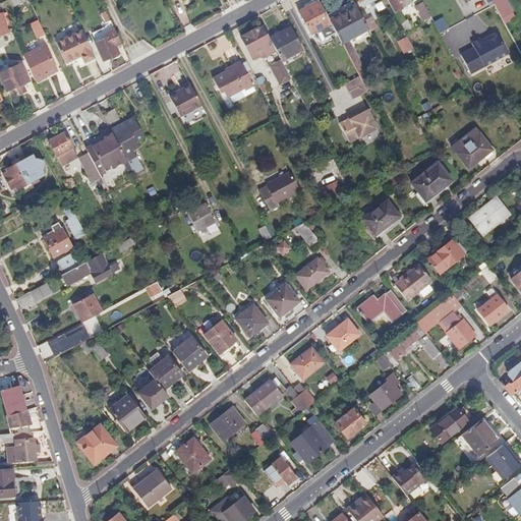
[(387,0),(396,16),(414,5),(411,0),(387,0)]
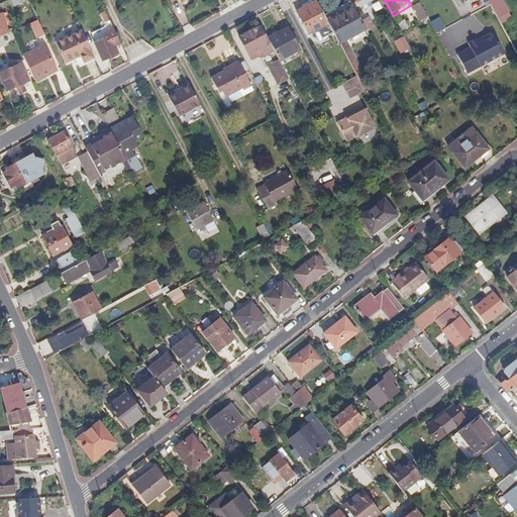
[(489,7),(498,23),(509,16),(501,1),(489,7)]
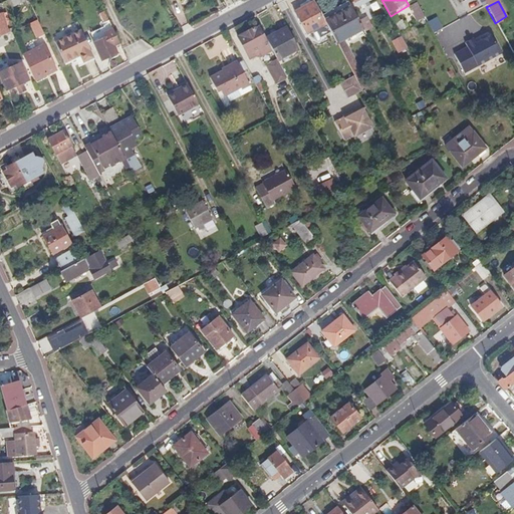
[(310,33),(318,29),(322,38),(332,33),(324,17),(315,2),(298,11),(310,33)]
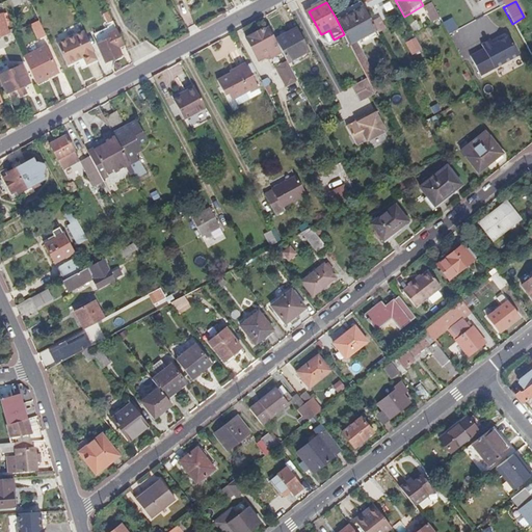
[(361,42),(371,36),(369,31),(375,28),(362,3),(336,18),(344,34),(368,79),(369,80),(375,76),(354,38),(358,37),(361,42)]
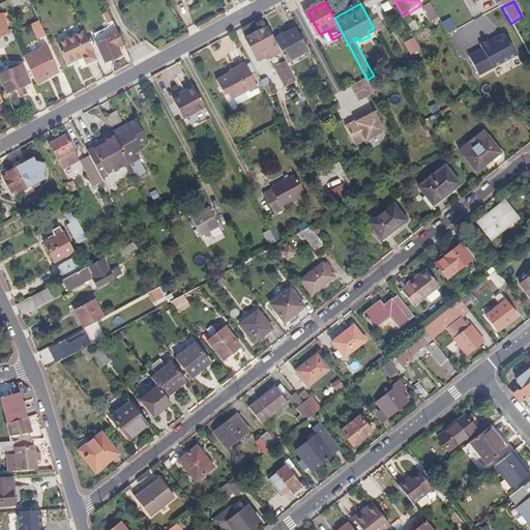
[(432,24),(439,20),(432,5),(423,9),(432,24)]
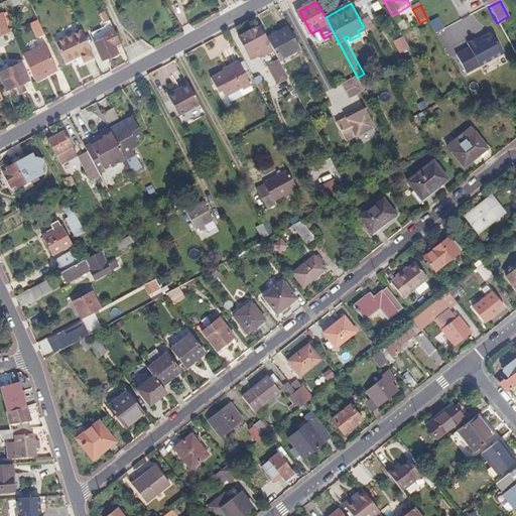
[(0,37),(10,33),(4,14),(0,14),(0,37)]
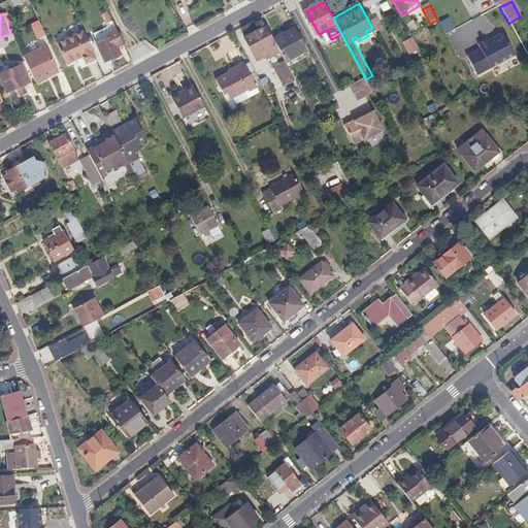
[(413,20),(404,24),(408,32),(417,28),(413,20)]
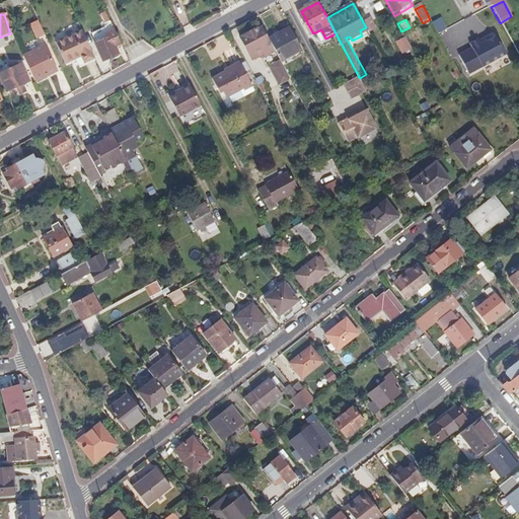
[(35,40),(44,36),(35,21),(28,24),(35,40)]
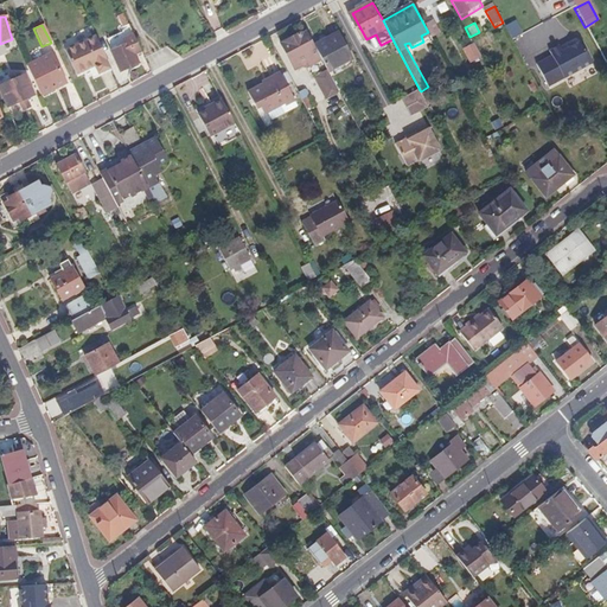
[(131,53),(139,49),(129,27),(119,32),(123,44),(108,50),(117,70),(134,63),(131,53)]
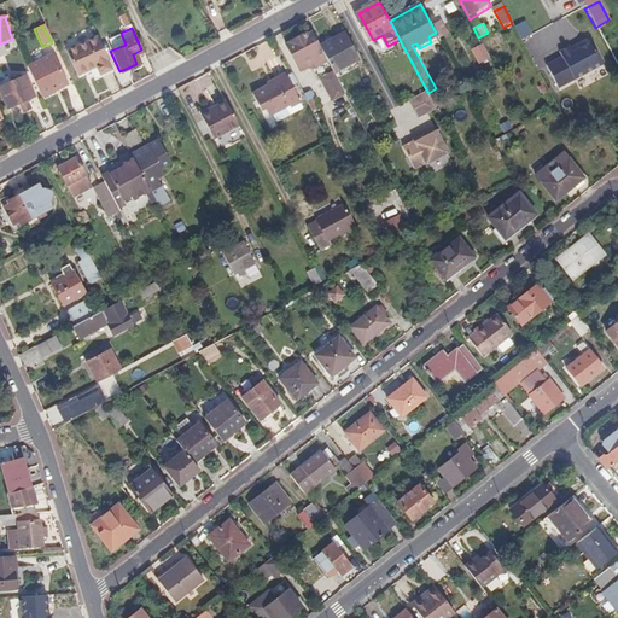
[(519,33),(523,39),(530,35),(526,28),(519,33)]
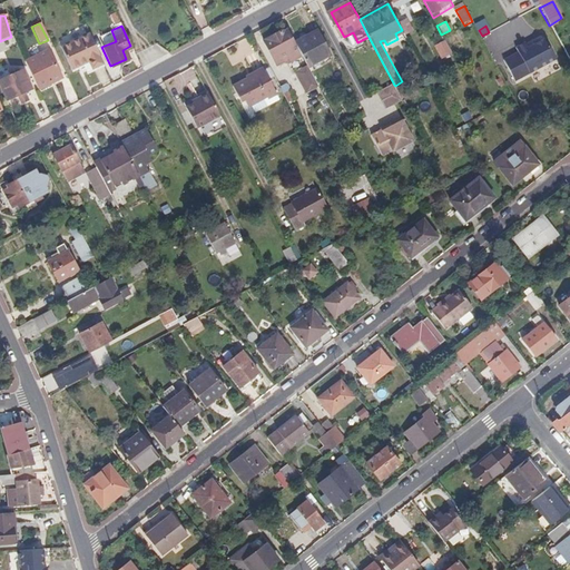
[(295,42),(288,28),(265,40),(278,65),(290,59),(292,61),(303,56),(295,42)]
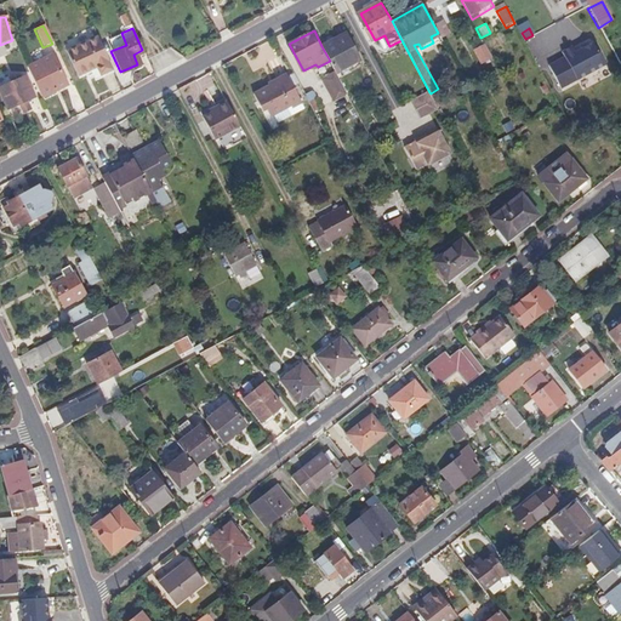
[(348,32),(322,46),(330,61),(335,70),(336,73),(363,60),(348,32)]
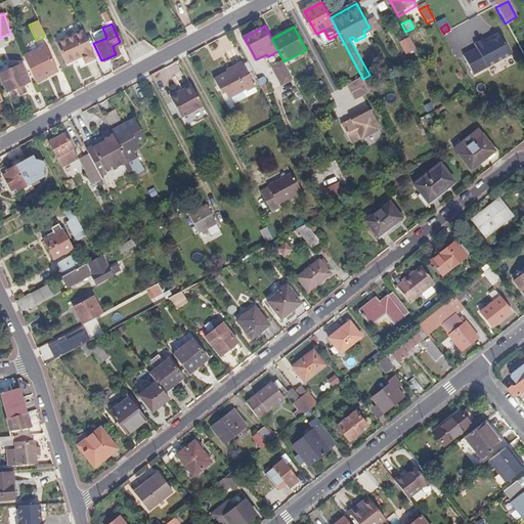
[(89,34),(93,43),(106,38),(102,28),(89,34)]
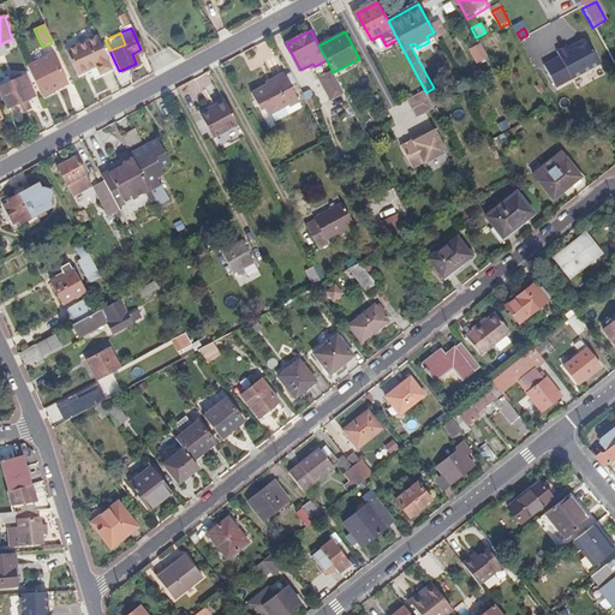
[(429,42),(437,39),(434,33),(427,36),(429,42)]
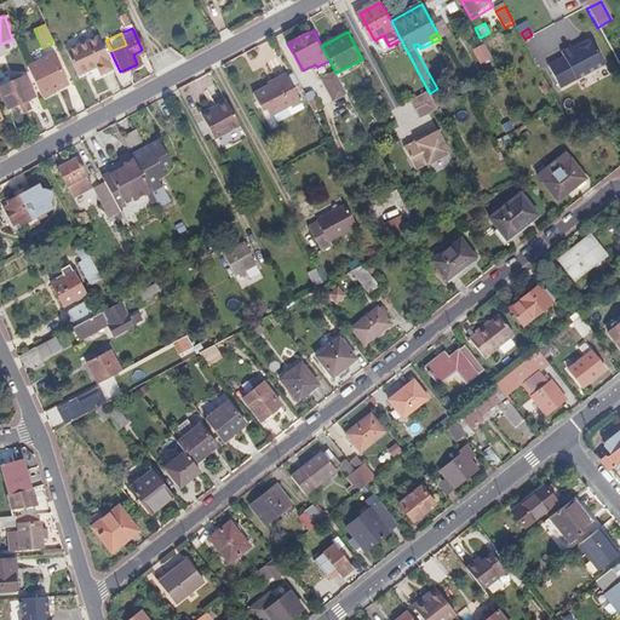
[(98,76),(113,70),(96,36),(63,52),(75,76),(95,67),(98,76)]
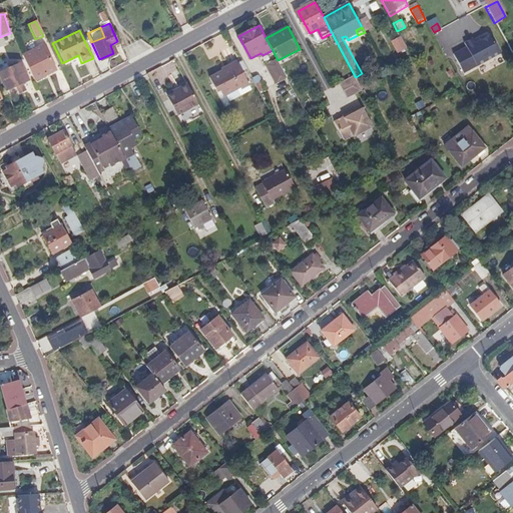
[(392,40),(398,51),(406,46),(400,35),(392,40)]
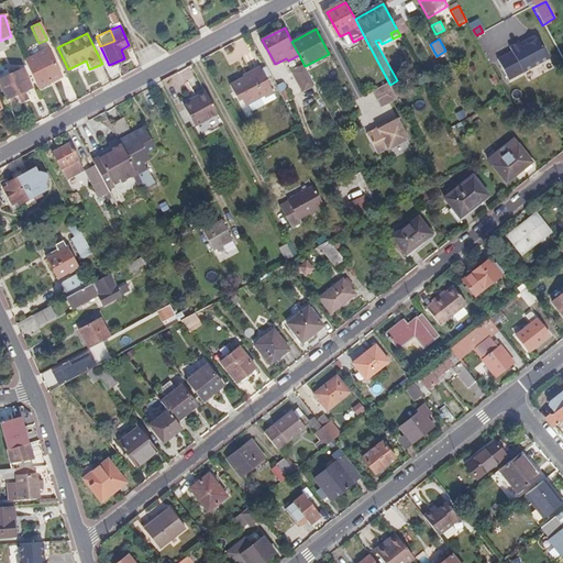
[(498,61),(508,80),(549,59),(539,40),(522,48),(519,43),(509,48),(512,53),(498,61)]
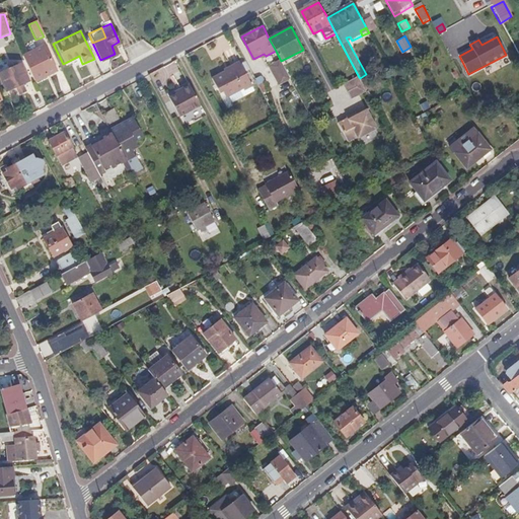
[(20,53),(33,81),(56,71),(42,43),(20,53)]
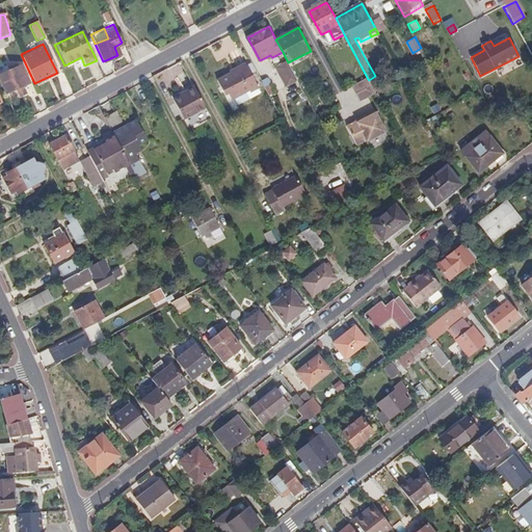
[(290,88),(299,83),(288,62),(287,60),(277,65),(290,88)]
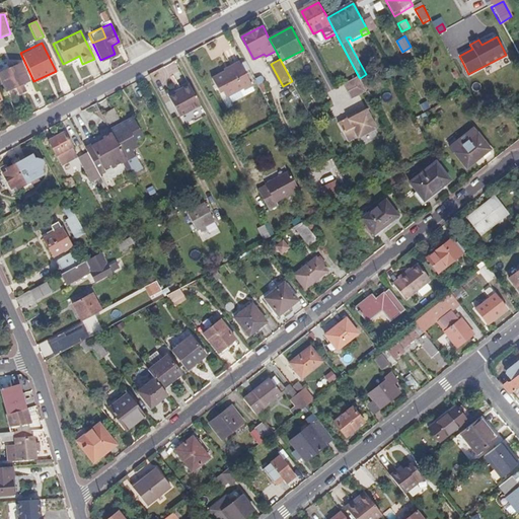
[(0,70),(0,79),(6,91),(14,87),(18,94),(25,91),(22,84),(28,81),(19,61),(0,70)]
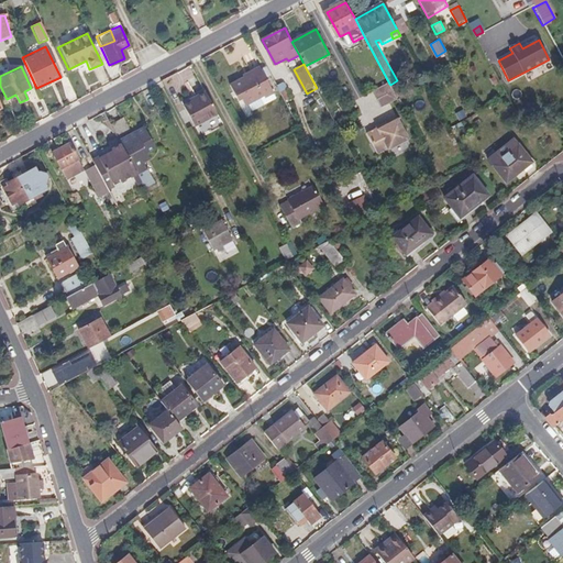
[(253,73),(247,76),(232,84),(238,95),(241,94),(247,105),(265,95),(266,97),(275,91),(267,77),(272,75),(267,66),(262,68),(261,67),(252,72),(253,73)]
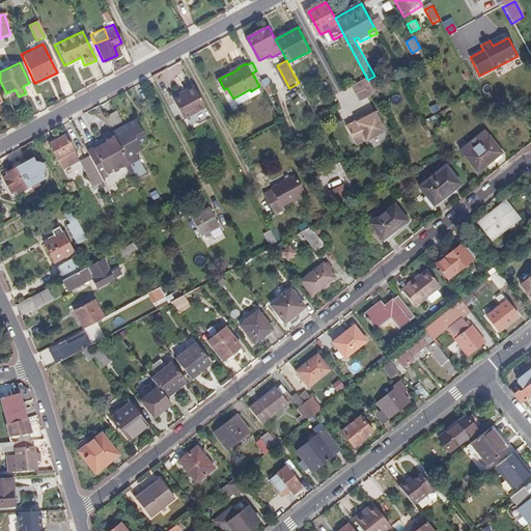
[(368,80),(367,79),(352,87),(359,101),(374,92),(368,80)]
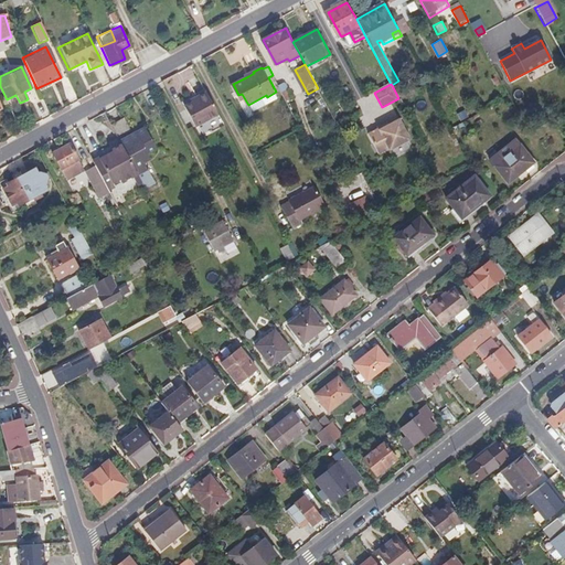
[(196,125),(220,113),(206,91),(198,96),(199,98),(193,100),(185,105),(196,125)]
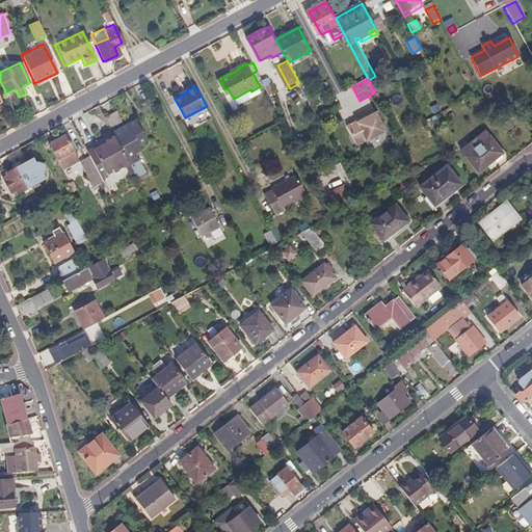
[(105,116),(112,131),(113,133),(118,130),(117,127),(125,123),(117,110),(105,116)]
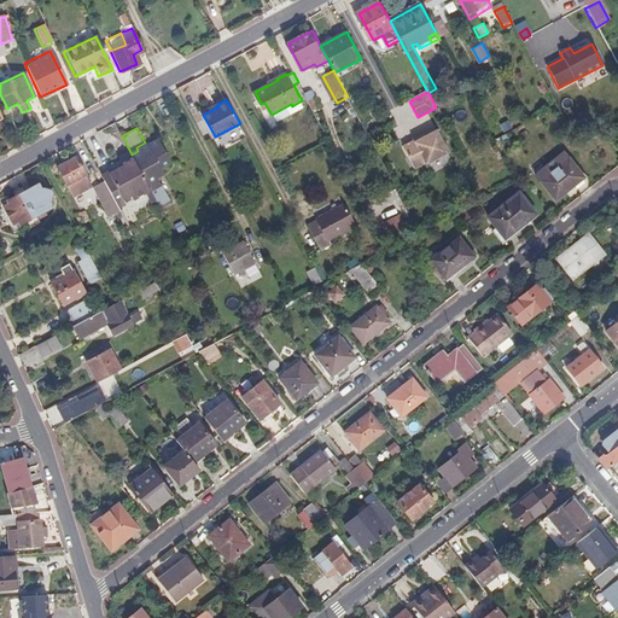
[(414,141),(404,147),(417,169),(426,163),(427,165),(450,153),(438,130),(426,136),(417,143),(415,141),(414,141)]
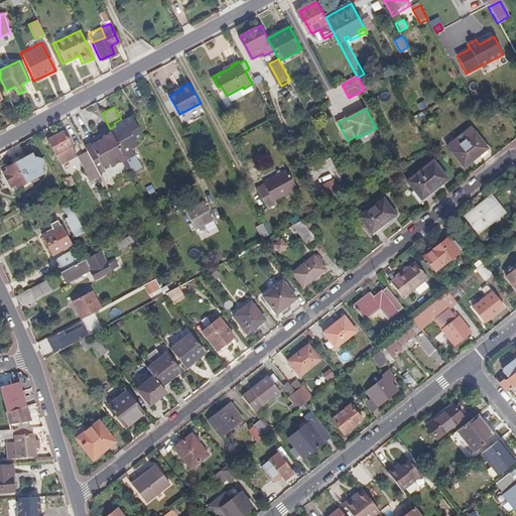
[(119,128),(112,132),(126,158),(131,167),(133,172),(142,168),(131,147),(137,144),(135,138),(143,134),(133,116),(117,125),(119,128)]
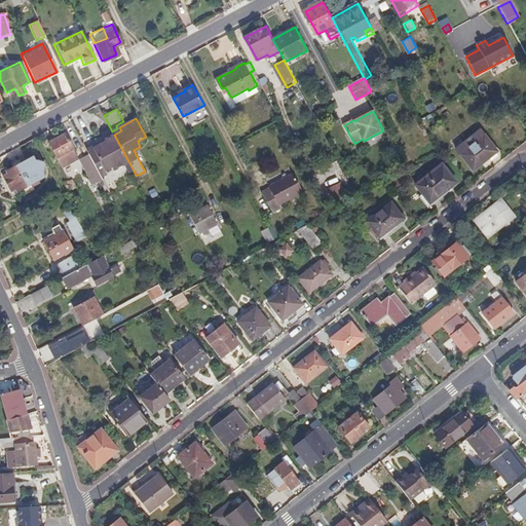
[(105,141),(92,148),(105,171),(111,166),(113,170),(125,163),(128,161),(114,135),(112,132),(111,129),(102,135),(105,141)]
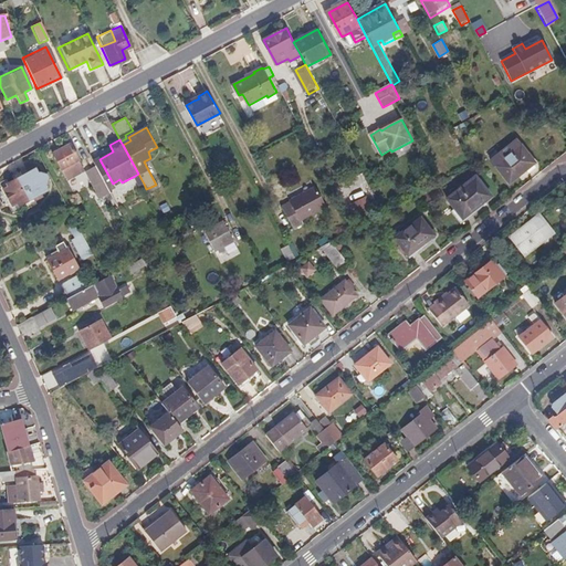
[(514,140),(498,153),(502,159),(493,166),(506,184),(533,164),(514,140)]
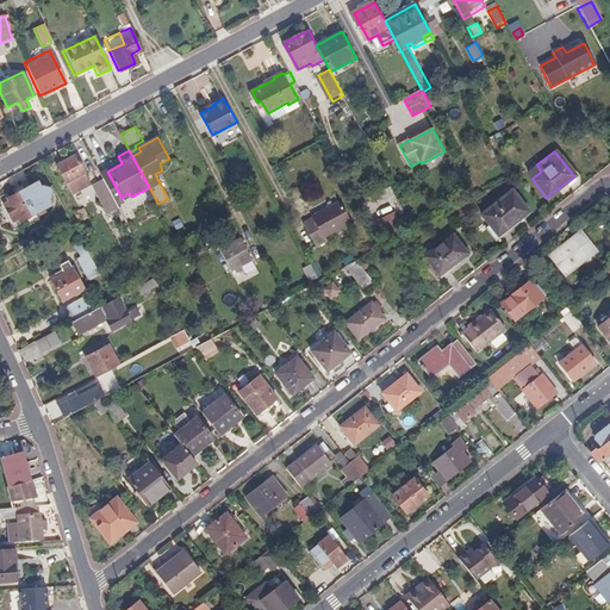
[(85,174),(74,156),(56,166),(66,185),(73,197),(91,186),(85,174)]
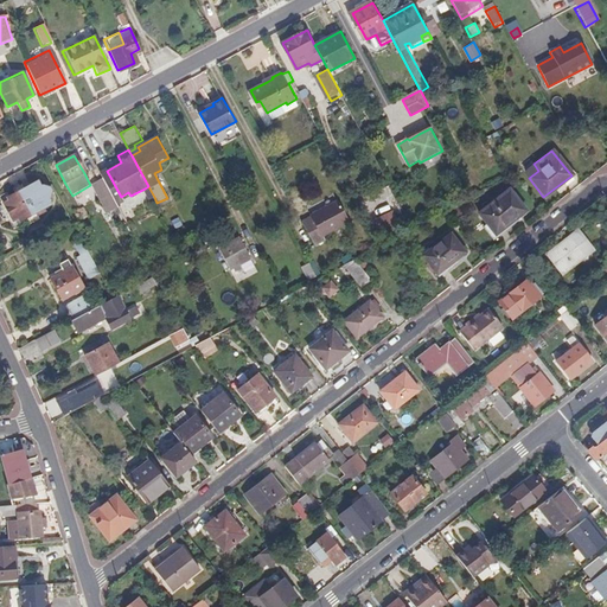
[(538,171),(534,164),(524,171),(529,178),(538,171)]
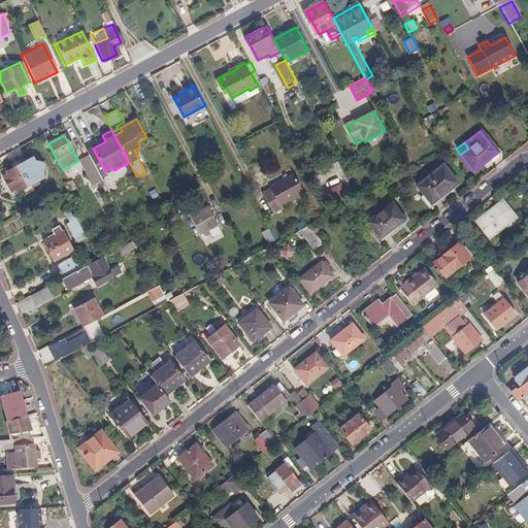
[(93,149),(87,152),(90,156),(100,176),(101,177),(107,174),(105,171),(93,149)]
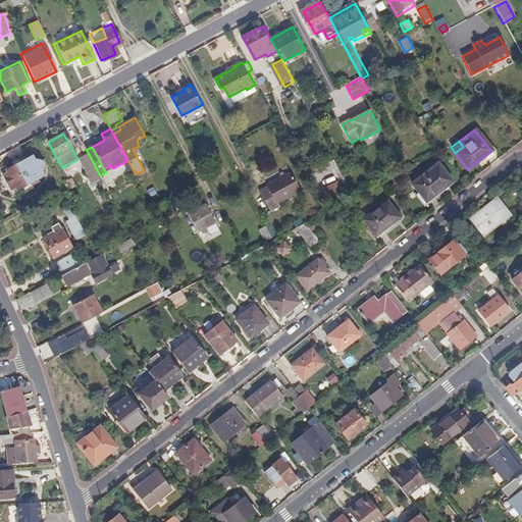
[(102,179),(89,154),(80,159),(92,184),(102,179)]
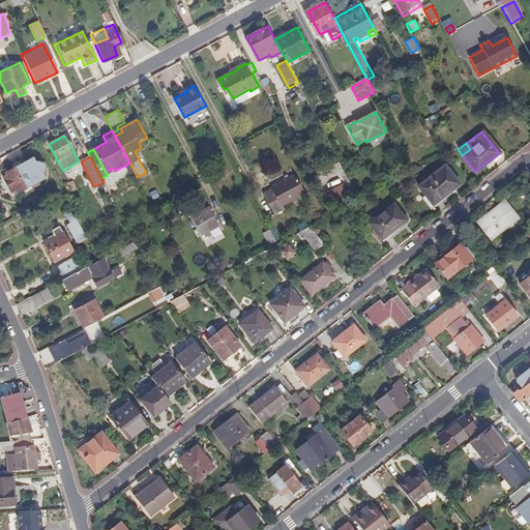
[(42,164),(39,163),(37,163),(36,162),(34,163),(31,158),(4,172),(5,174),(1,176),(9,194),(15,192),(16,193),(29,186),(31,189),(38,185),(37,182),(42,179),(40,175),(42,173),(43,171),(45,168),(42,164)]
